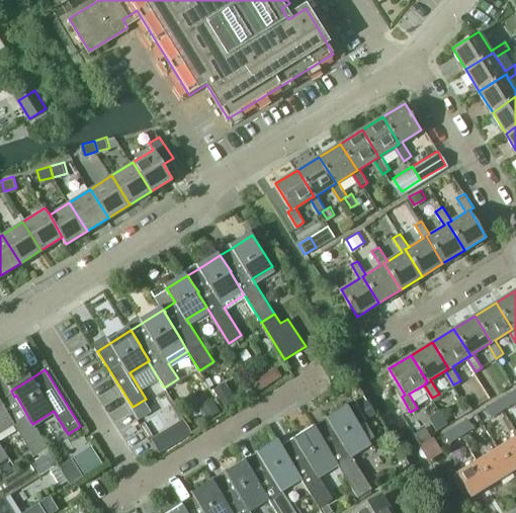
[(265,371),(254,379),(259,389),(271,380),(265,371)]
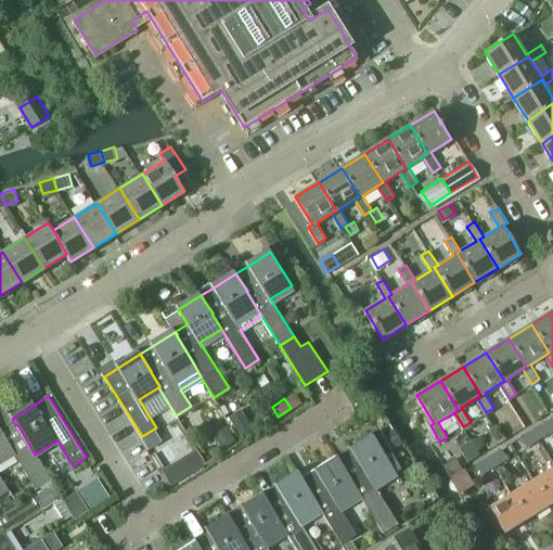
[(535,427),(540,436),(552,429),(547,420),(535,427)]
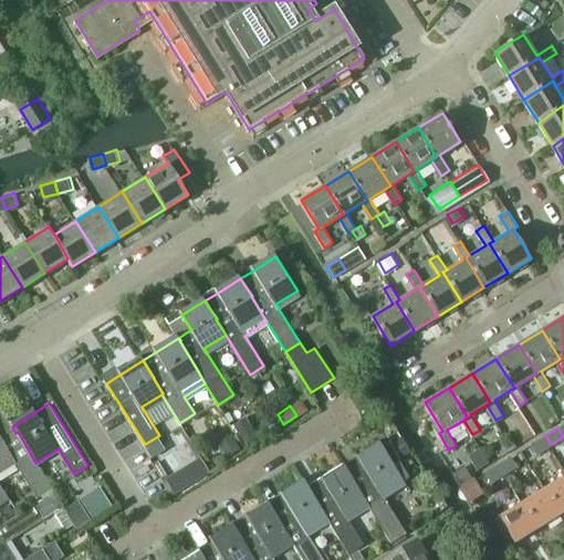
[(232,431),(217,441),(226,456),(242,446),(232,431)]
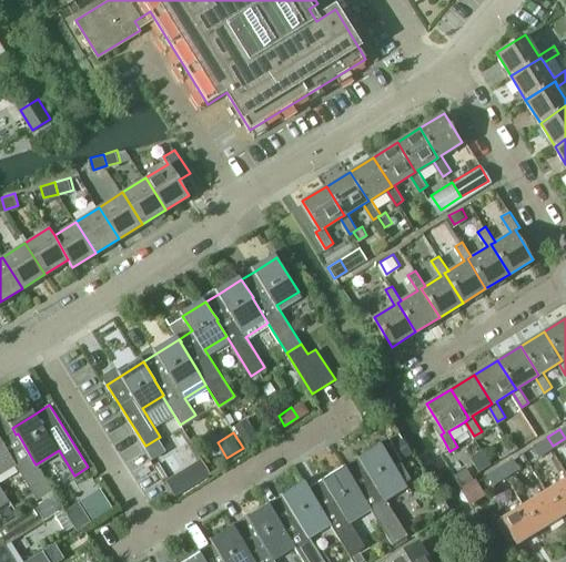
[(0,439),(0,467),(11,460),(36,499),(51,490),(36,465),(33,461),(18,433),(16,435),(2,442),(0,439)]
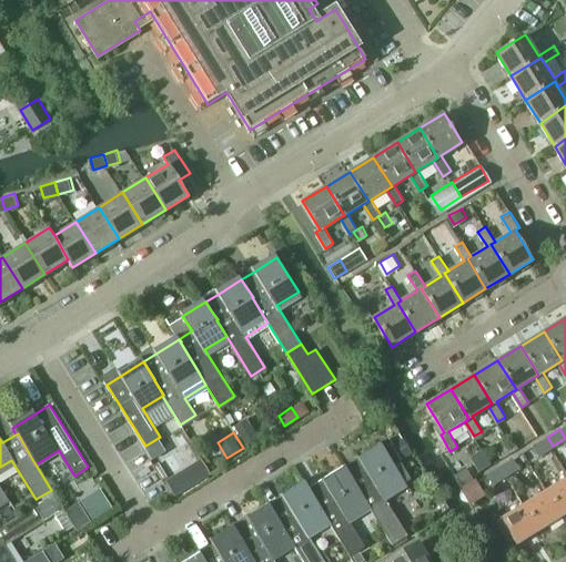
[(394,443),(402,457),(412,450),(403,437),(394,443)]
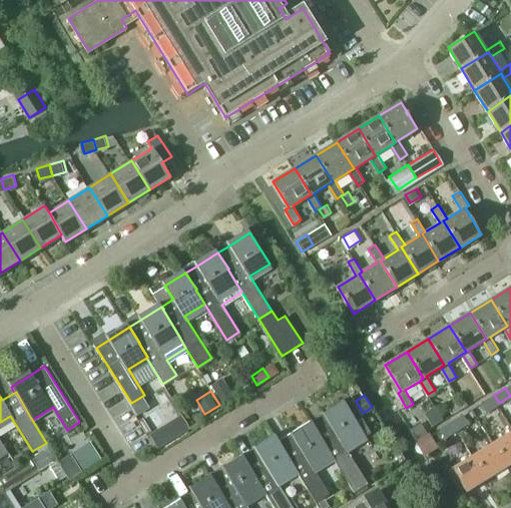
[(487,410),(499,403),(494,395),(482,402),(487,410)]
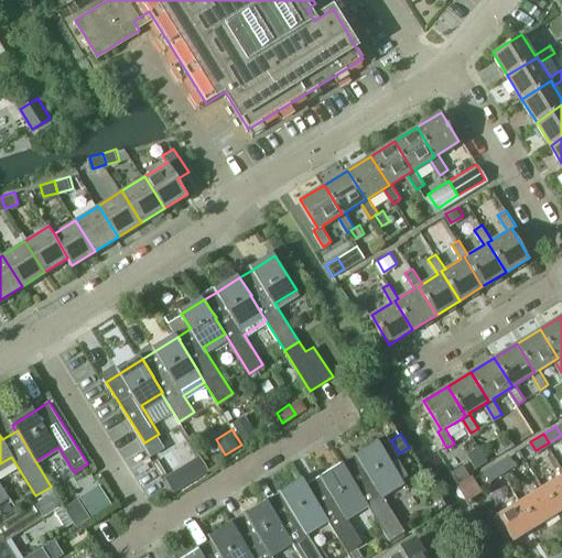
[(367,501),(366,501),(390,539),(406,529),(381,491),(408,474),(398,459),(392,462),(381,444),(358,458),(369,476),(356,483),(356,484),(367,501)]
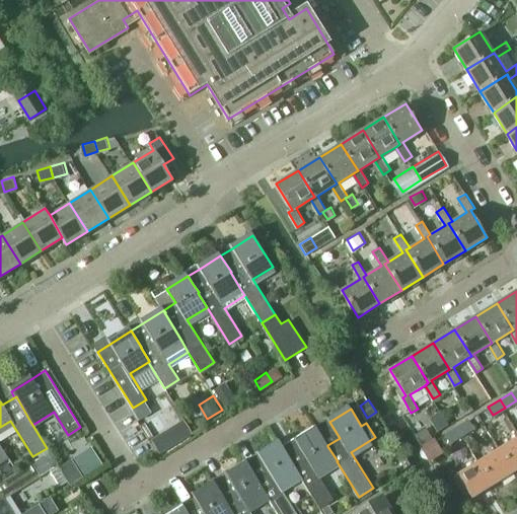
[(441,410),(430,416),(438,430),(449,423),(441,410)]
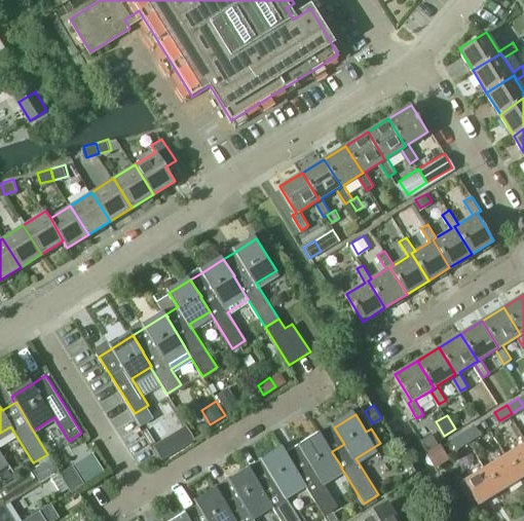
[(194,438),(184,419),(169,428),(179,446),(194,438)]
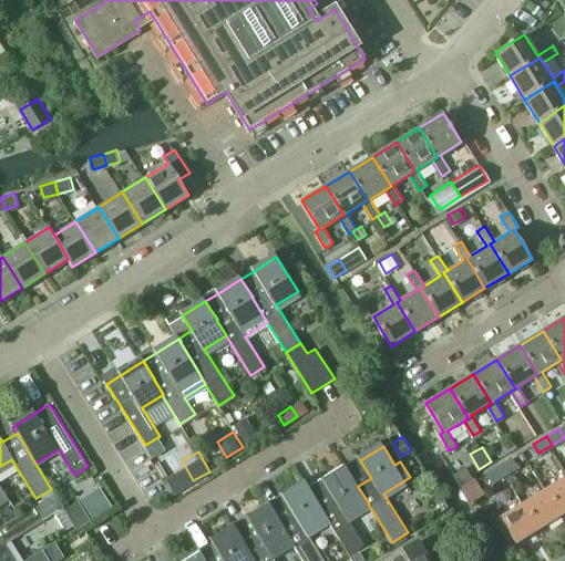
[(501,464),(506,473),(520,465),(514,456),(501,464)]
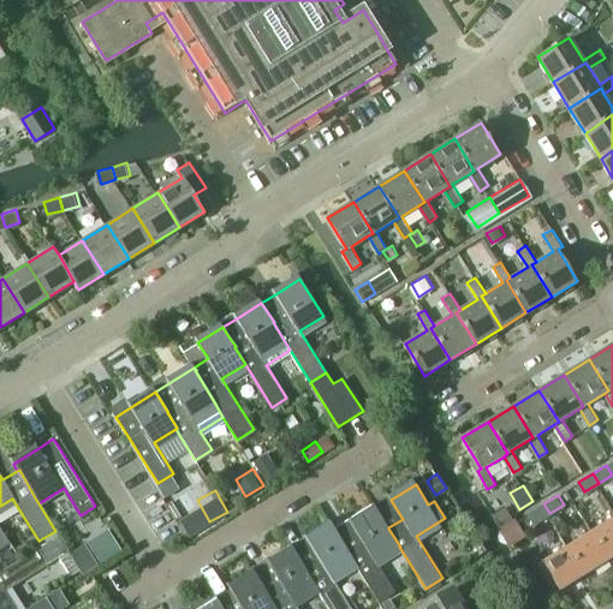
[(535,523),(549,513),(543,503),(529,512),(535,523)]
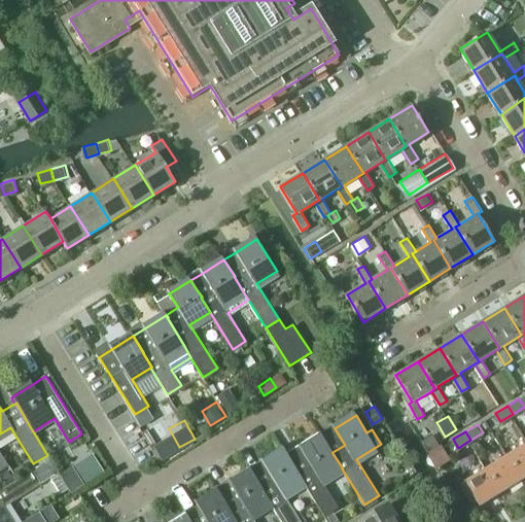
[(422,439),(429,450),(439,444),(431,433),(424,439),(422,439)]
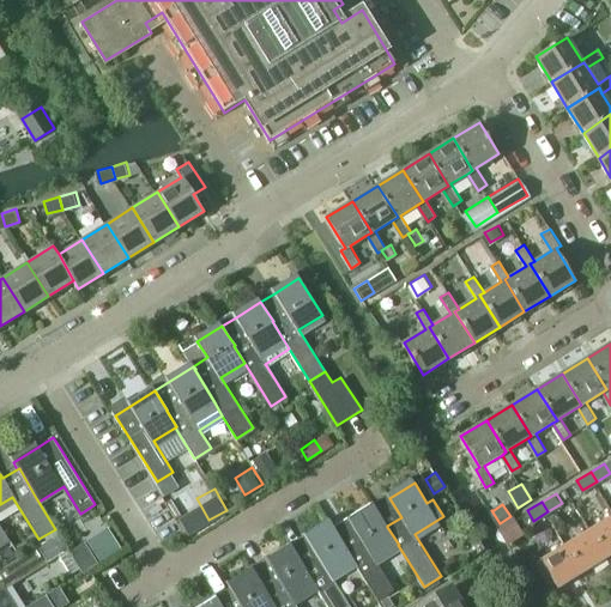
[(376,559),(398,545),(399,545),(387,527),(387,526),(375,507),(337,530),(349,551),(354,560),(377,600),(395,589),(376,559)]
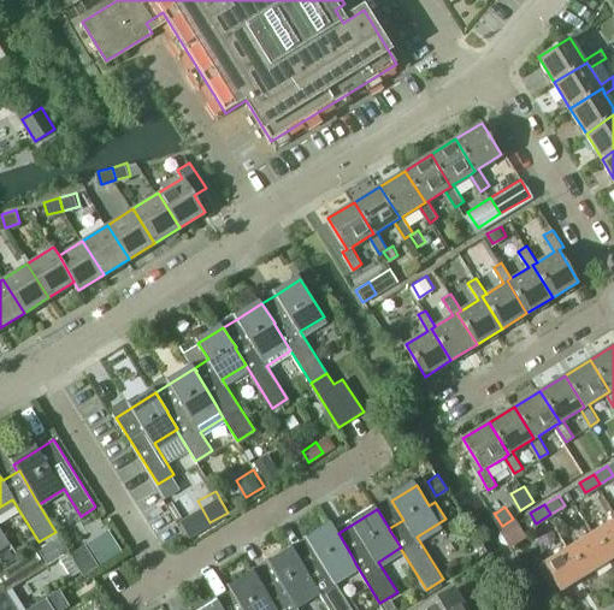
[(613,519),(594,532),(610,558),(613,556),(613,519)]
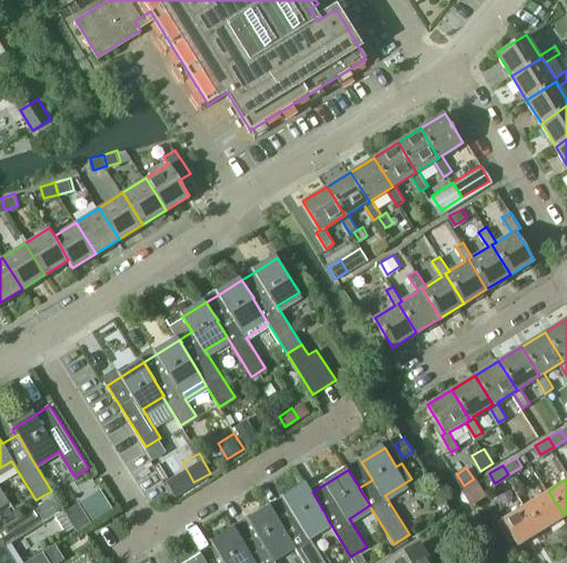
[(307,533),(328,520),(324,511),(312,492),(308,485),(286,500),(297,518),(284,526),(282,526),(294,542),(292,542),(305,562),(321,562),(325,561),(307,533)]
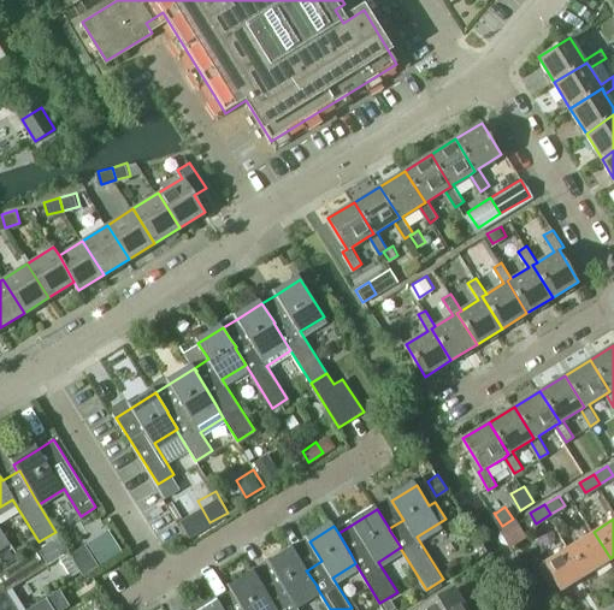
[(122,550),(110,529),(88,542),(101,562),(122,550)]
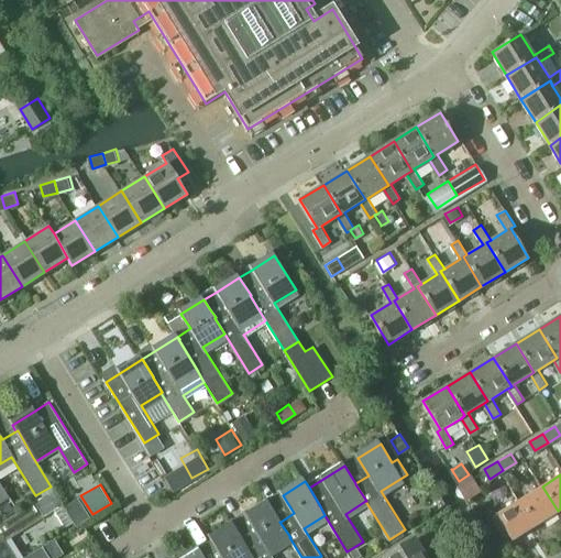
[(520,501),(536,525),(558,511),(542,487),(520,501)]
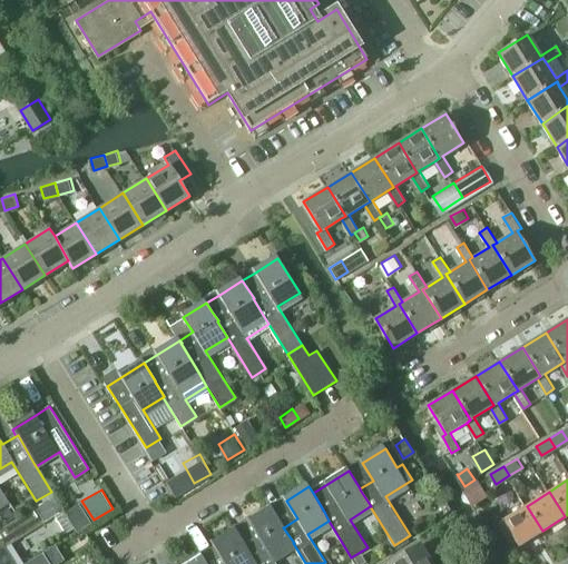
[(0,563),(17,563),(6,545),(60,512),(51,497),(0,528),(0,563)]
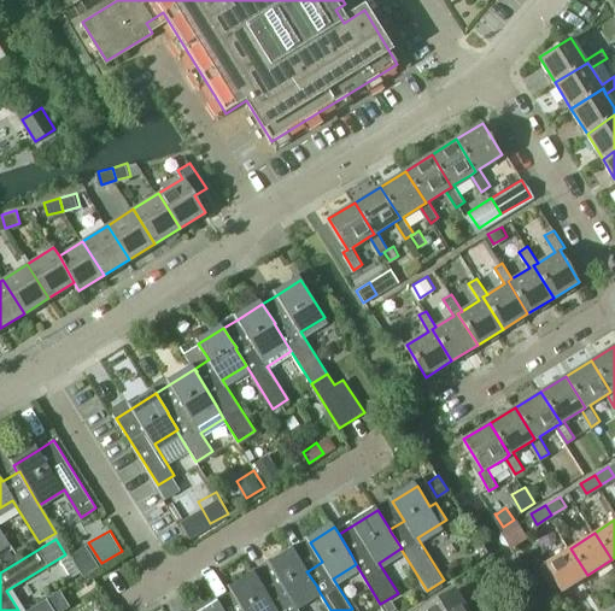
[(100,564),(87,544),(71,554),(81,570),(83,574),(100,564)]
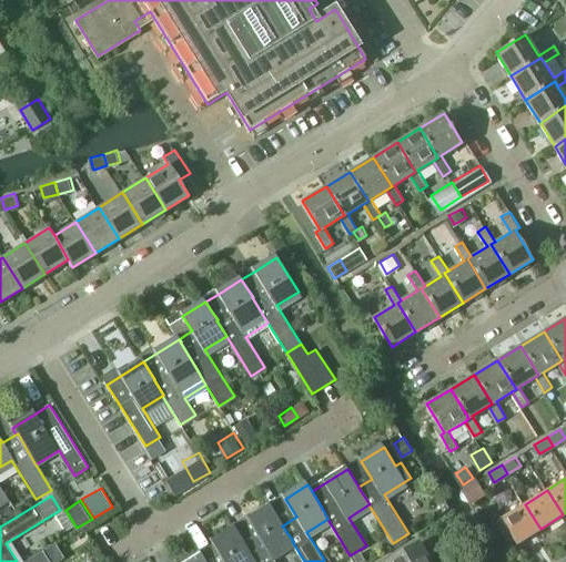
[(517,543),(541,529),(525,504),(502,518),(517,543)]
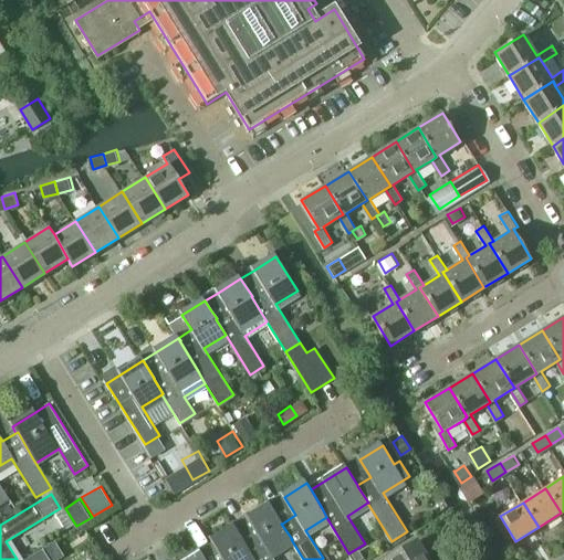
[(274,559),(270,552),(291,539),(292,539),(281,524),(282,524),(271,505),(235,527),(247,546),(246,546),(254,559),(274,559)]
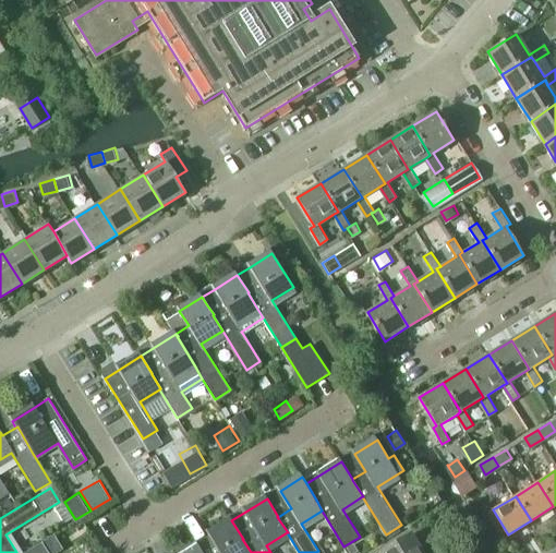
[(212,539),(200,547),(203,552),(251,552),(242,539),(243,539),(231,520),(209,535),(212,539)]
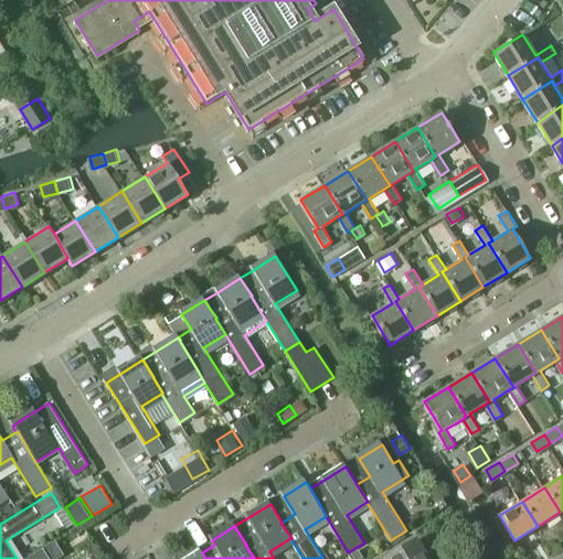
[(429,558),(417,538),(382,558),(429,558)]
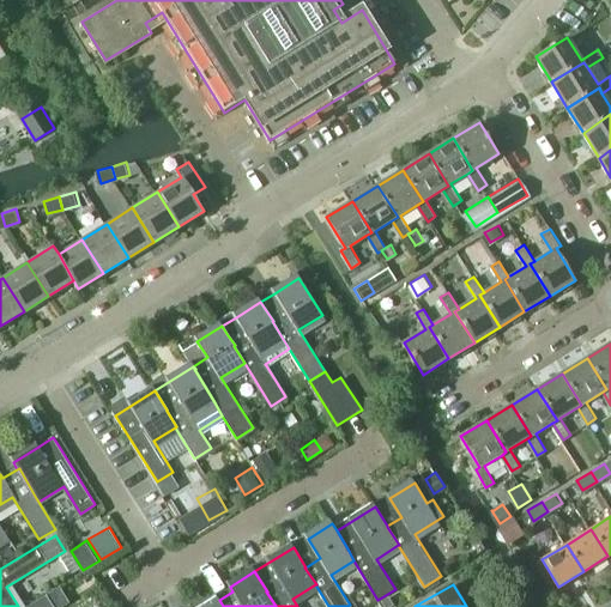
[(59,586),(46,593),(54,606),(58,606),(68,601),(59,586)]
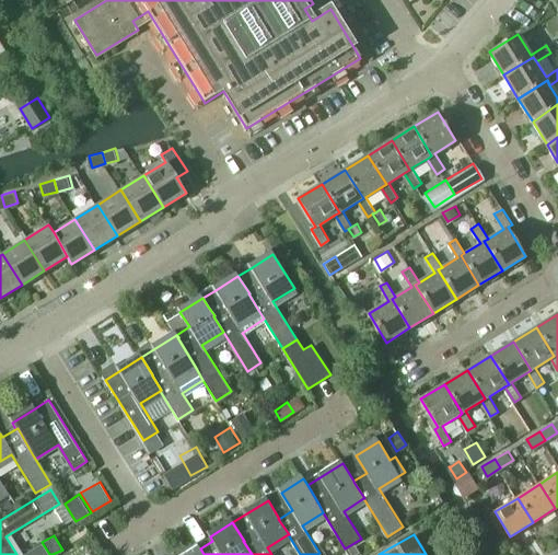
[(49,554),(42,542),(21,554),(49,554)]
